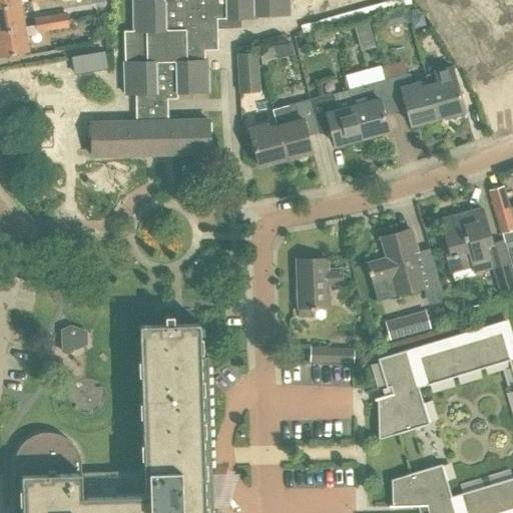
[(132,0),(133,31),(123,31),(124,62),(123,62),(124,94),(145,94),(146,106),(135,106),(135,122),(91,123),(92,157),(208,154),(207,120),(168,121),(167,99),(177,99),(177,93),(208,92),(208,60),(205,60),(205,50),(218,50),(217,28),(225,28),(225,18),(259,17),(259,15),(290,14),(289,0),(132,0)]
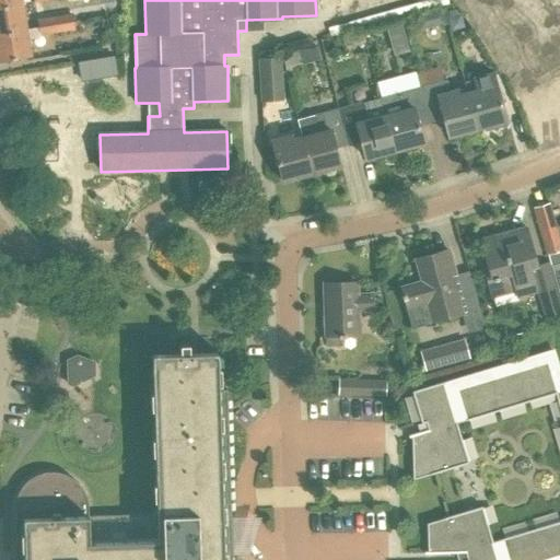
[(504,0),(516,21),(552,0),(504,0)]
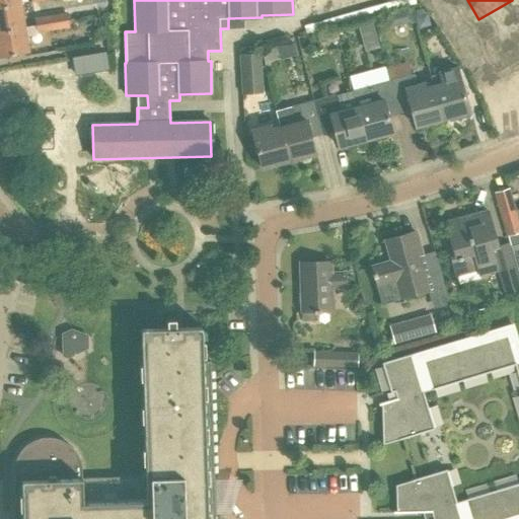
[(518,0),(512,0),(478,19),(493,44),(518,27),(518,0)]
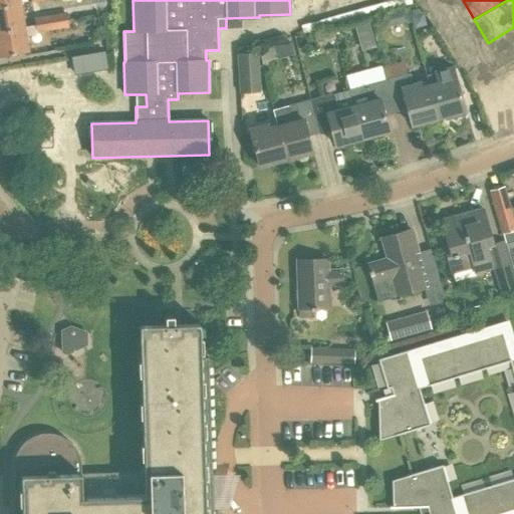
[(439,8),(435,2),(425,8),(429,14),(439,8)]
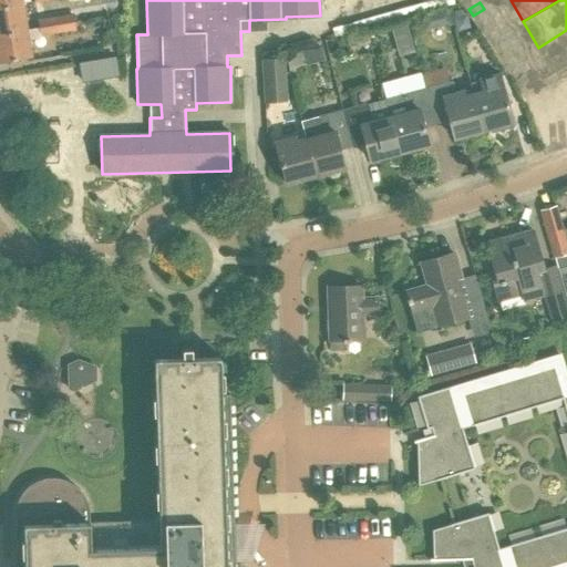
[(0,33),(27,30),(22,3),(0,7),(0,33)]
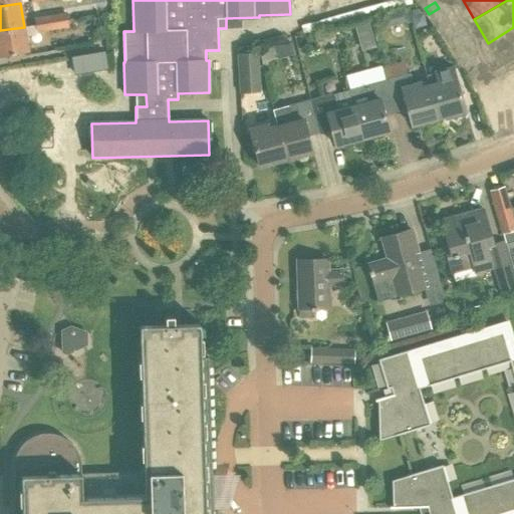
[(439,8),(429,14),(433,21),(443,15),(439,8)]
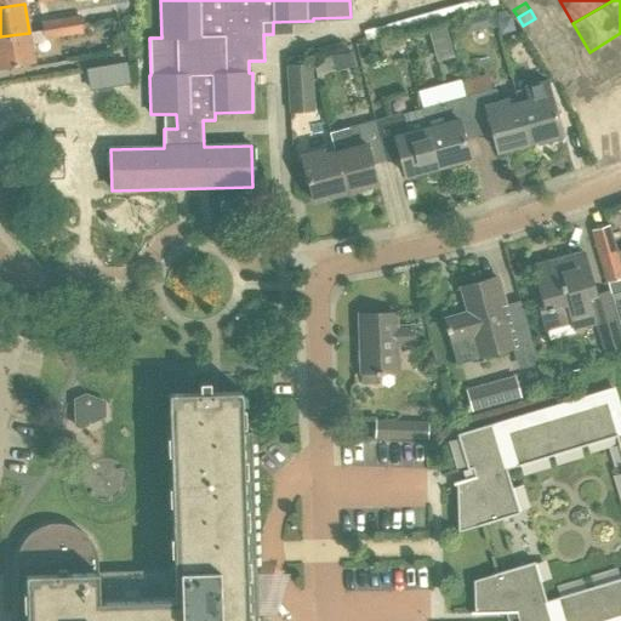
[(44,39),(83,33),(80,16),(41,22),(44,39)]
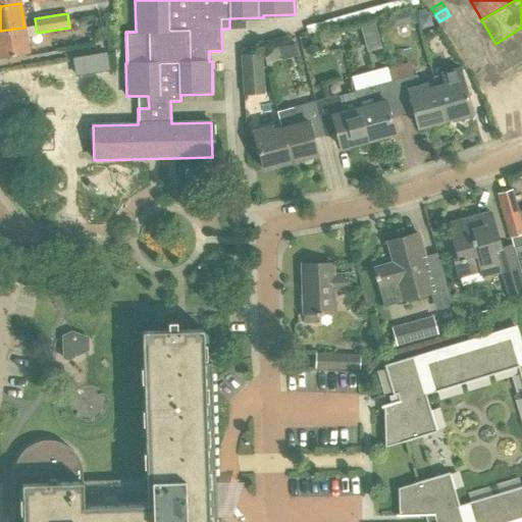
[(360,25),(363,36),(377,32),(374,21),(360,25)]
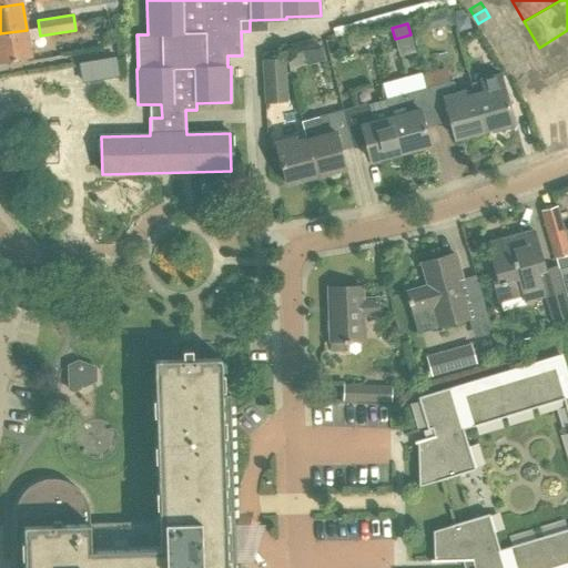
[(0,61),(31,57),(27,30),(0,33),(0,61)]
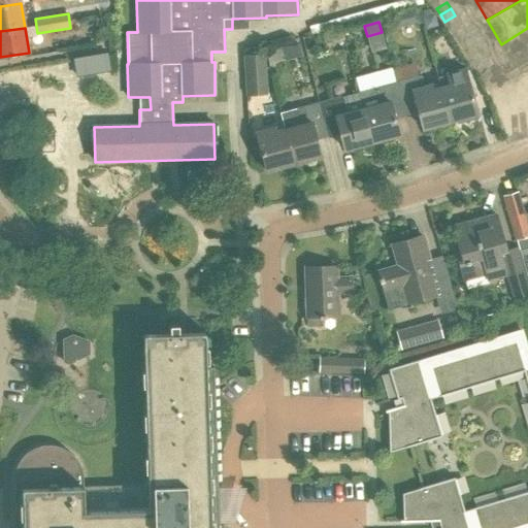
[(527,28),(501,44),(516,69),(527,62),(527,28)]
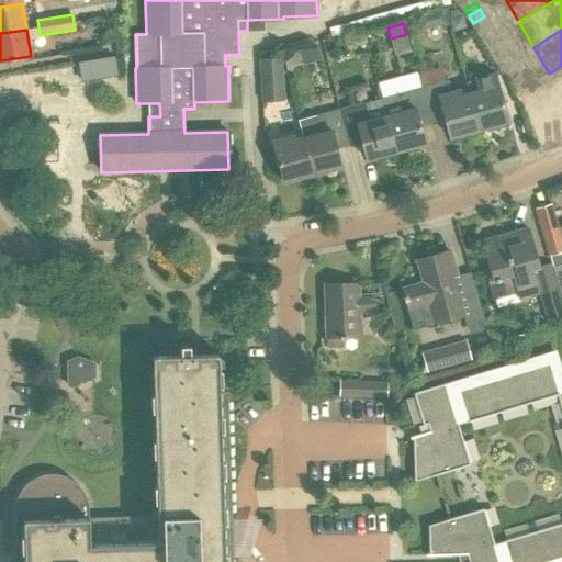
[(300,52),(303,65),(321,60),(317,47),(300,52)]
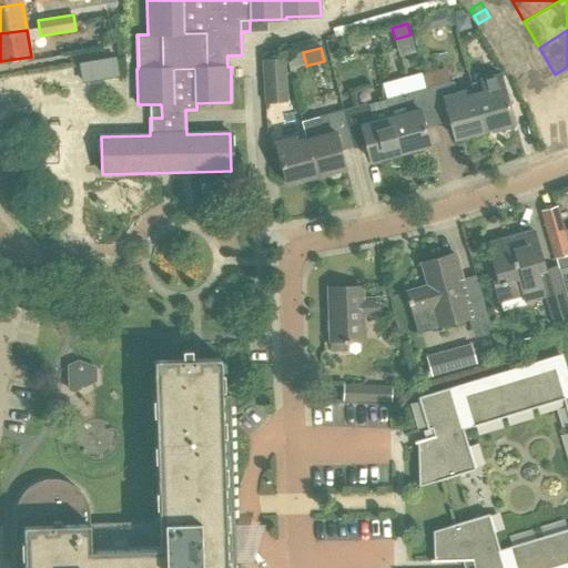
[(504,68),(515,62),(510,54),(499,61),(504,68)]
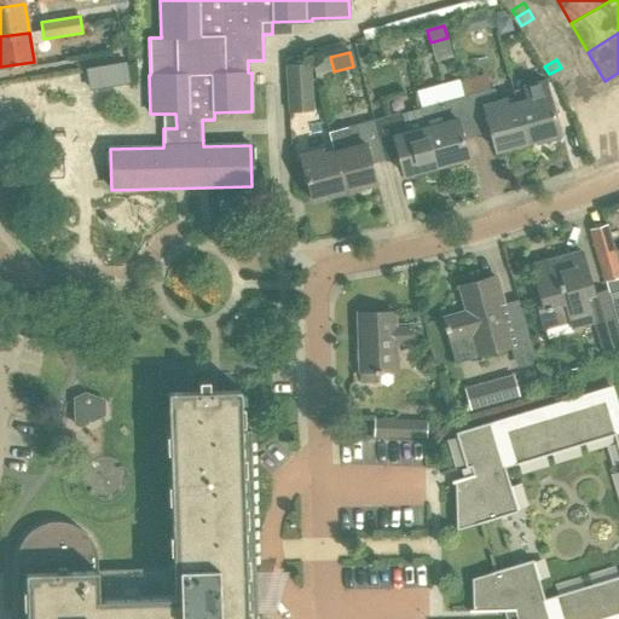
[(314,110),(313,94),(311,63),(285,65),(288,111),(314,110)]
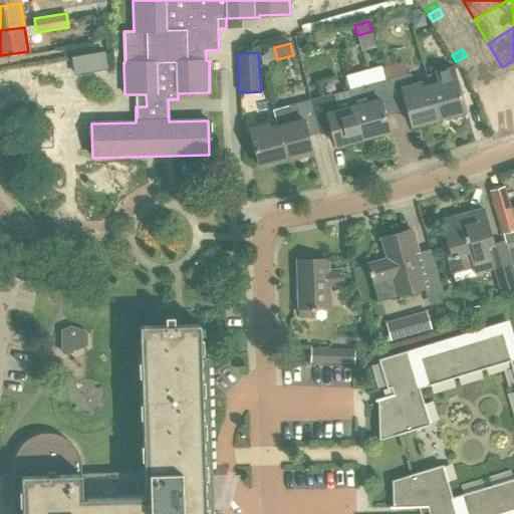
[(77,55),(46,60),(49,75),(80,70),(77,55)]
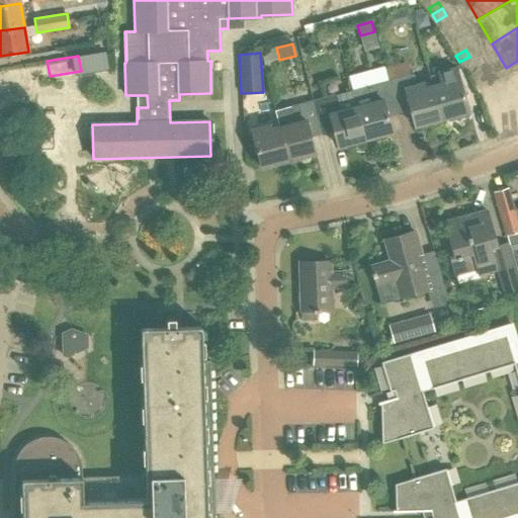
[(473,63),(469,57),(459,62),(463,69),(473,63)]
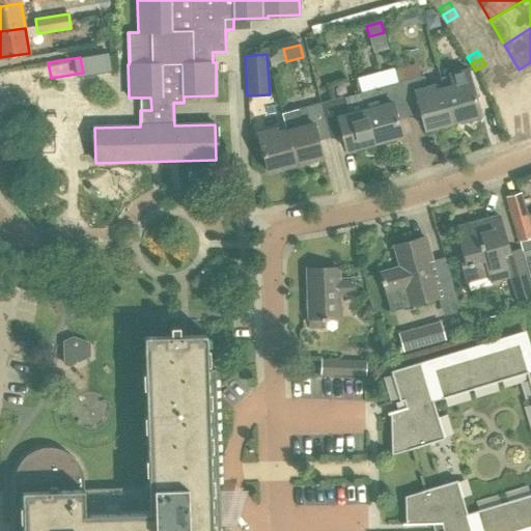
[(450,123),(441,86),(436,87),(435,83),(426,85),(423,76),(421,77),(417,63),(395,68),(396,71),(395,71),(408,117),(418,114),(422,131),(450,123)]
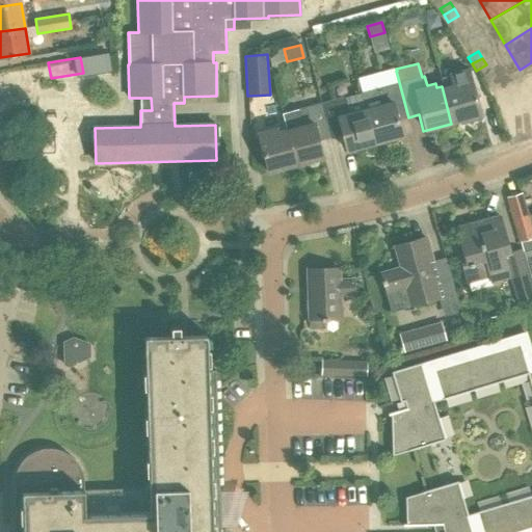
[(442,86),(451,124),(459,122),(460,126),(482,120),(480,114),(478,115),(470,83),(473,82),(470,68),(448,73),(449,76),(441,78),(443,86),(442,86)]
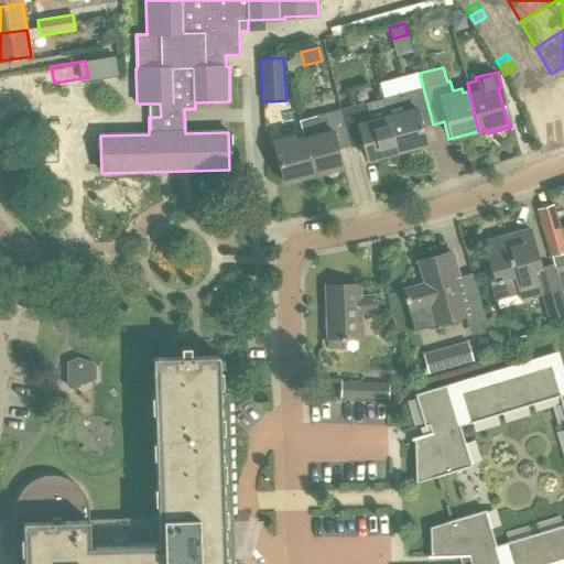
[(419,128),(433,125),(420,75),(411,77),(414,89),(381,98),(387,117),(384,118),(394,153),(423,145),(419,128)]
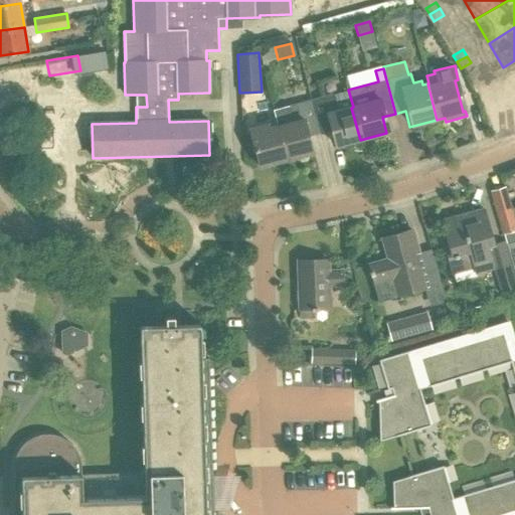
[(360,140),(351,108),(339,111),(334,94),(310,100),(319,134),(329,131),(333,147),(360,140)]
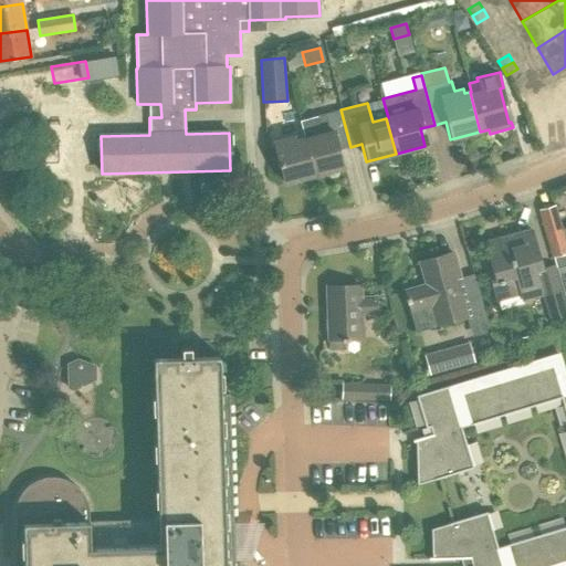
[(299,121),(303,139),(313,176),(341,168),(336,150),(350,147),(341,109),(316,116),(299,121)]
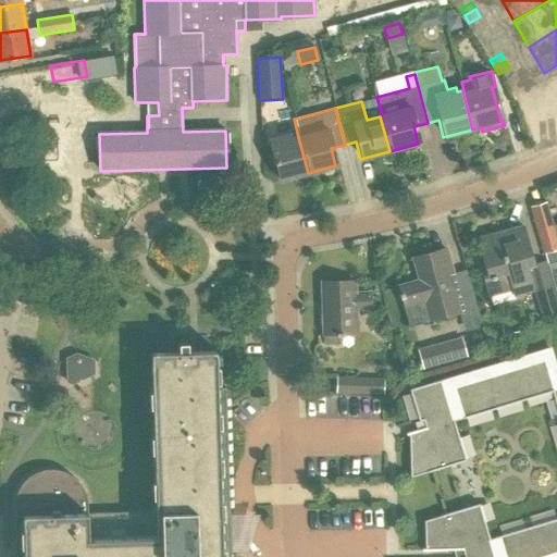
[(308,173),(298,137),(292,138),(291,133),(269,138),(280,180),(308,173)]
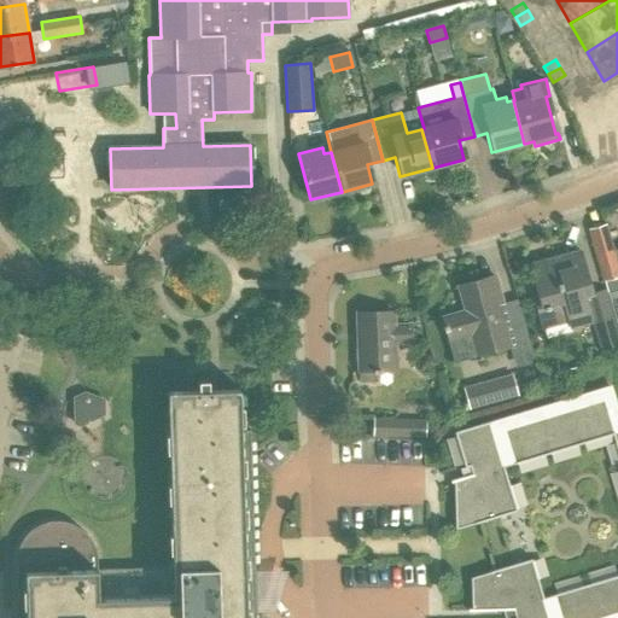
[(595,256),(614,250),(606,223),(588,229),(595,256)]
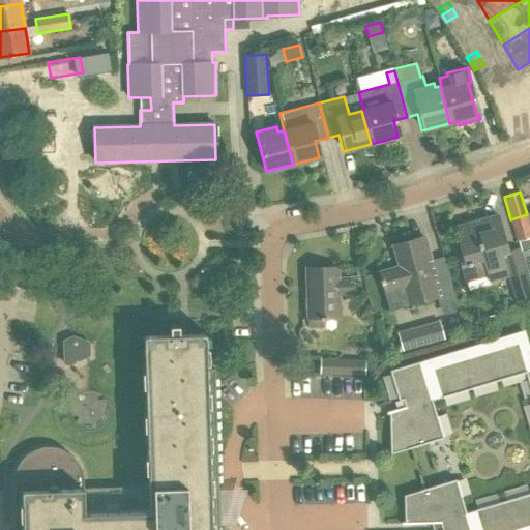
[(519,247),(521,251),(529,247),(529,225),(527,214),(510,219),(519,247)]
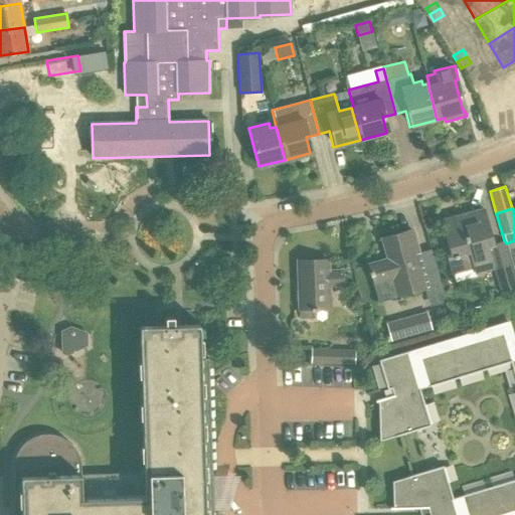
[(514,276),(506,243),(504,240),(492,244),(483,210),(459,216),(460,220),(443,225),(448,245),(444,246),(452,275),(473,269),(475,275),(494,270),(501,295),(514,290),(514,276)]
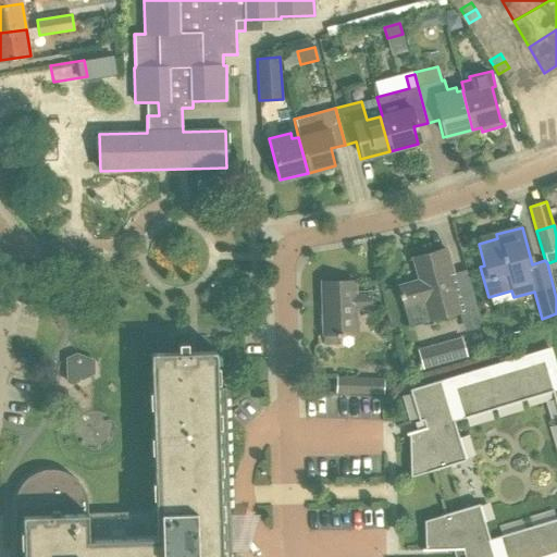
[(420,282),(399,287),(405,306),(425,300),(431,321),(458,313),(457,310),(448,276),(452,275),(445,250),(413,258),(420,282)]
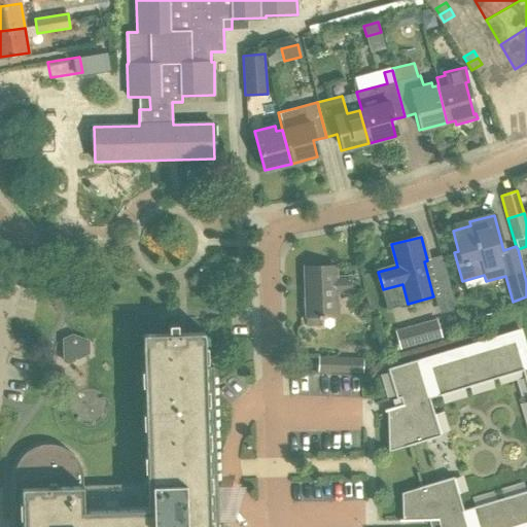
[(335,275),(335,267),(305,268),(307,318),(336,317),(335,293),(352,294),(351,275),(335,275)]
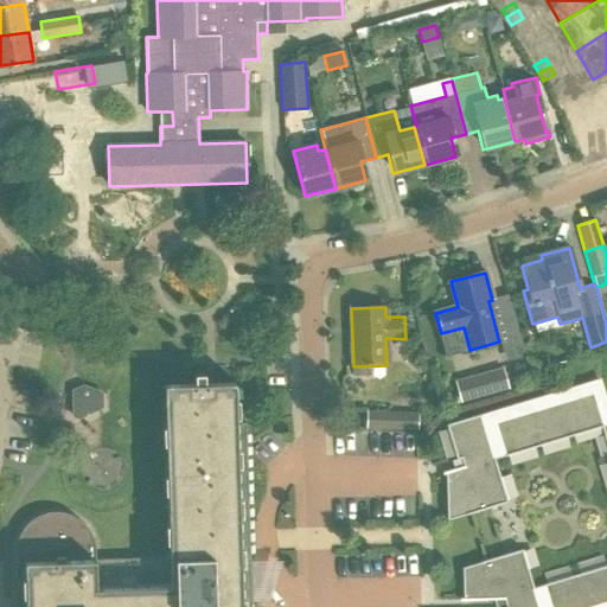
[(526,356),(519,332),(509,334),(516,358),(526,356)]
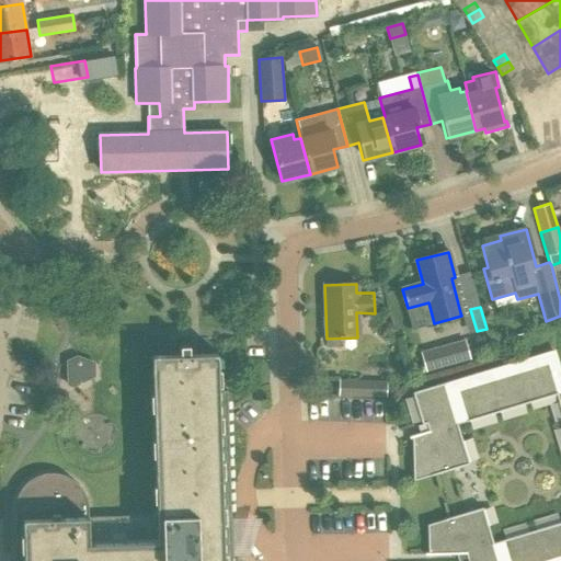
[(426,371),(470,359),(465,340),(421,352),(426,371)]
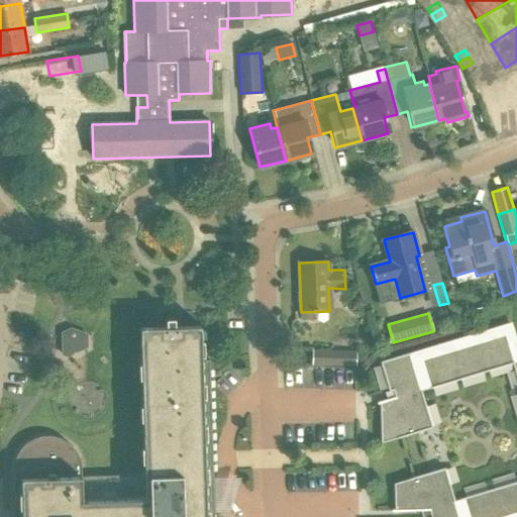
[(516,516),(516,346),(510,323),(410,353),(410,351),(380,360),(381,365),(384,364),(391,387),(388,388),(389,391),(393,390),(395,396),(377,402),(377,403),(379,403),(380,419),(381,443),(397,438),(425,430),(418,409),(426,406),(421,391),(488,371),(513,364),(516,379),(516,388),(516,389),(516,391),(516,481),(516,482),(454,500),(449,485),(442,487),(437,470),(409,478),(409,479),(394,483),(395,493),(393,493),(394,509),(392,509),(392,511),(429,510),(431,516),(429,516),(516,516)]
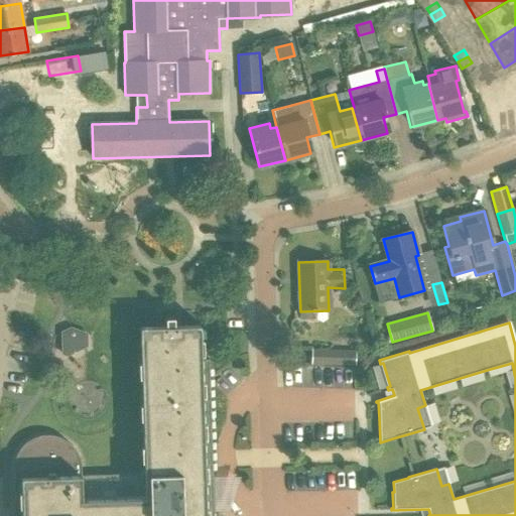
[(202,360),(201,325),(140,327),(144,473),(82,475),(82,467),(81,460),(78,453),(74,446),(68,441),(60,437),(53,435),(45,434),(38,435),(31,438),(25,442),(20,447),(17,454),(14,459),(13,466),(13,475),(14,515),(214,515),(210,359),(202,360)]
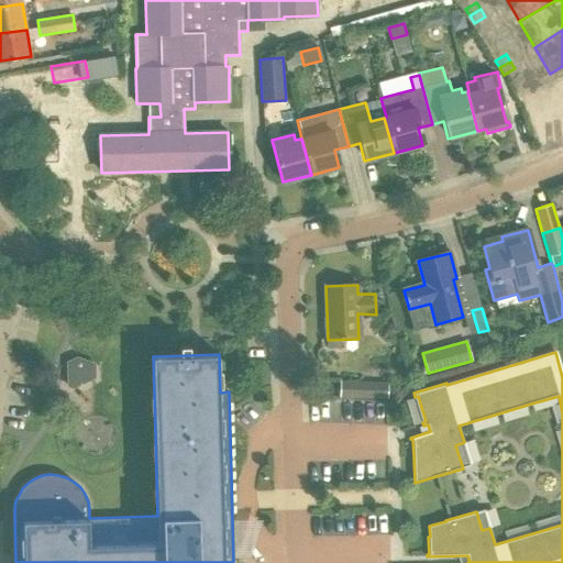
[(73,389),(96,378),(96,363),(77,356),(66,362),(67,387),(73,389)]
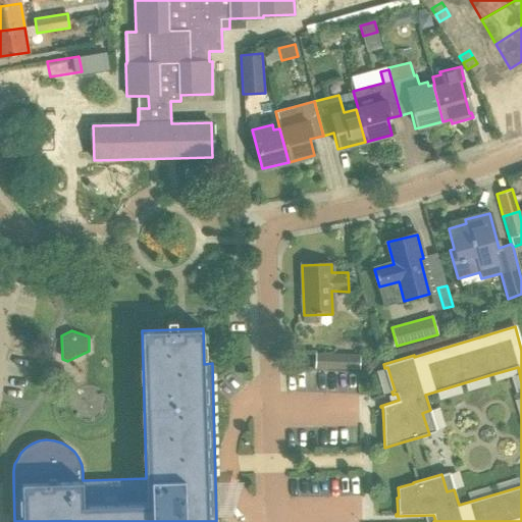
[(360,369),(360,355),(315,353),(314,368),(360,369)]
